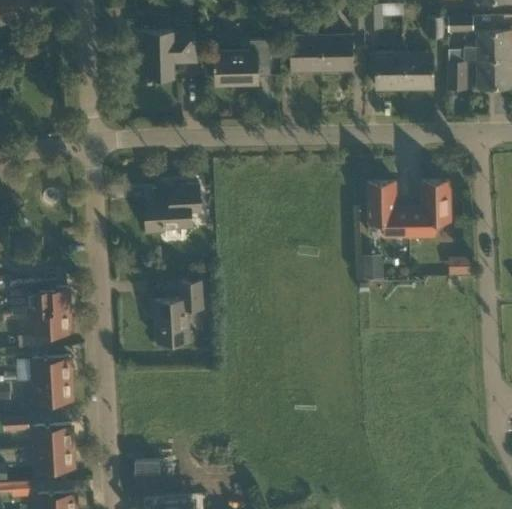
[(0,0),(0,17),(29,13),(27,0),(0,0)]
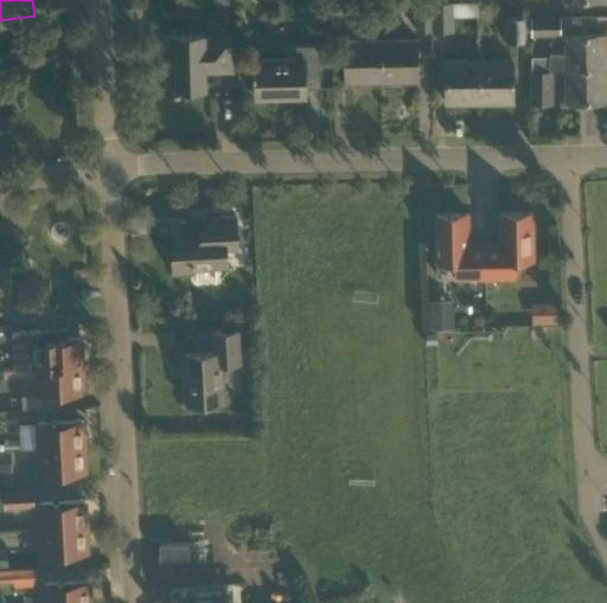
[(344,21),(345,4),(333,4),(333,21),(344,21)]
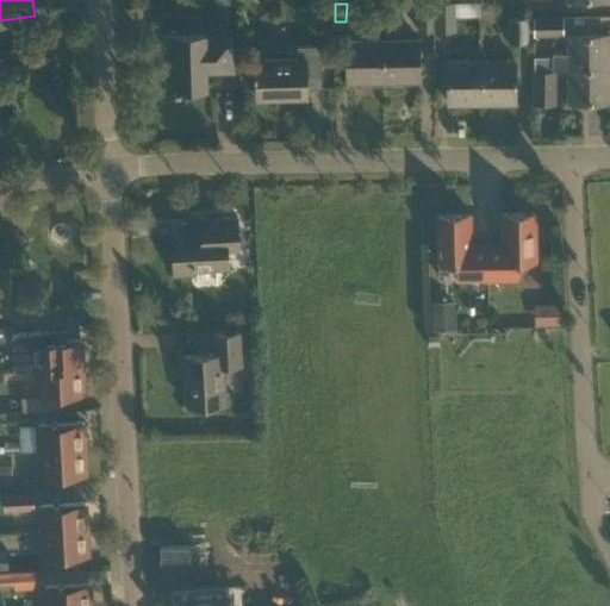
[(434,36),(434,26),(434,4),(417,4),(417,36),(434,36)]
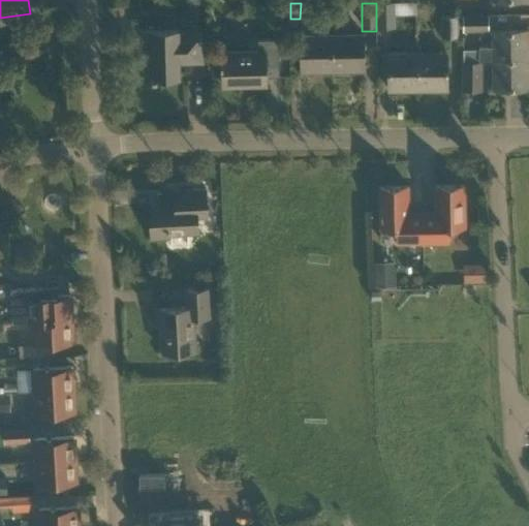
[(396,4),(377,4),(377,29),(396,29),(396,4)]
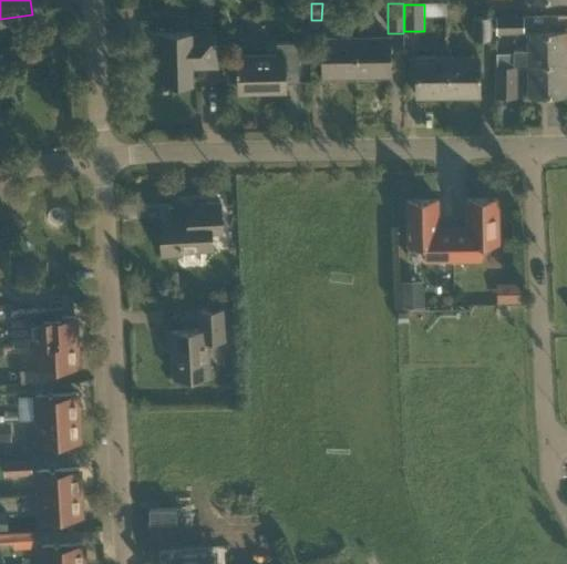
[(522,18),(496,18),(496,34),(522,34),(522,18)]
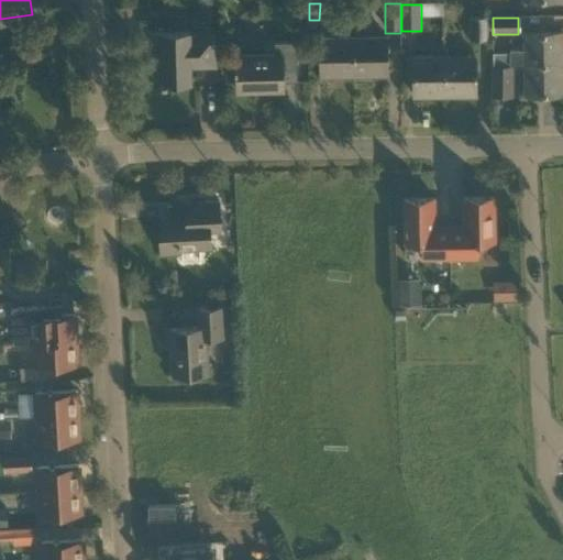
[(488,20),(468,20),(468,43),(488,43),(488,20)]
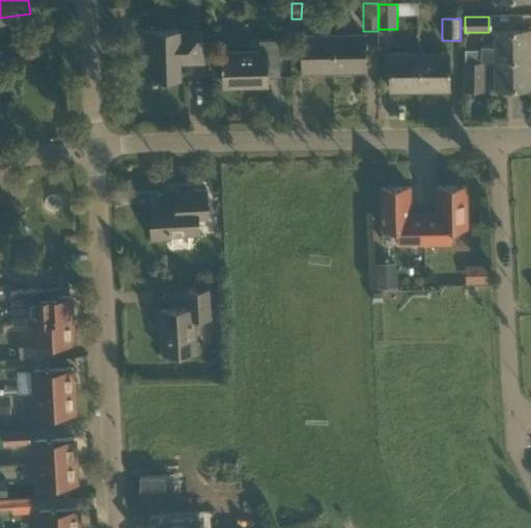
[(494,49),(481,49),(481,52),(481,62),(495,62),(530,61),(530,58),(530,32),(494,33),(494,49)]
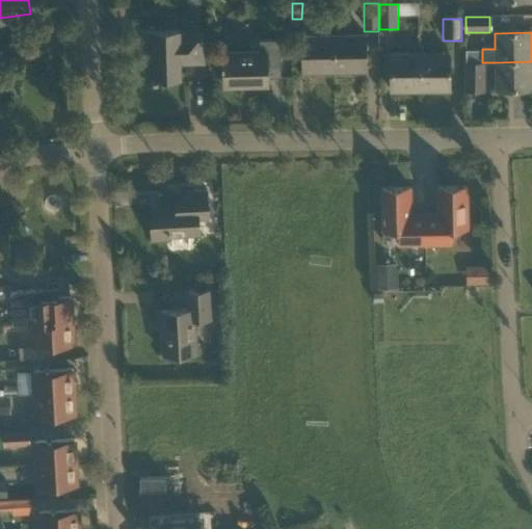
[(180,64),(203,64),(203,36),(179,37),(179,33),(145,34),(147,80),(180,79),(180,64)]
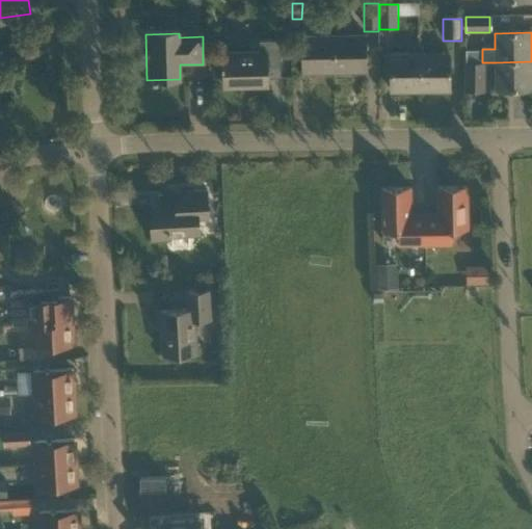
[(335,73),(334,37),(302,38),(303,74),(335,73)]
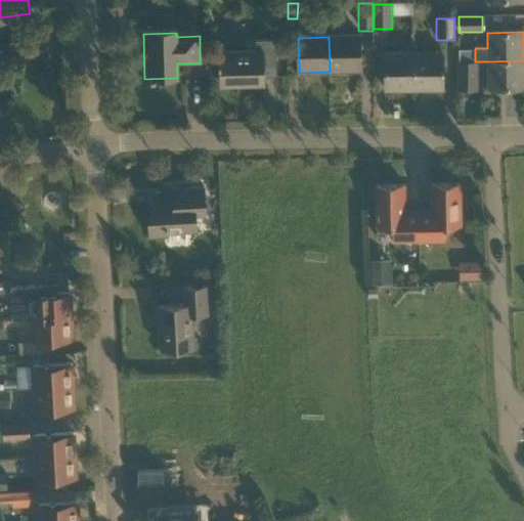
[(359,37),(329,37),(330,72),(360,72),(359,37)]
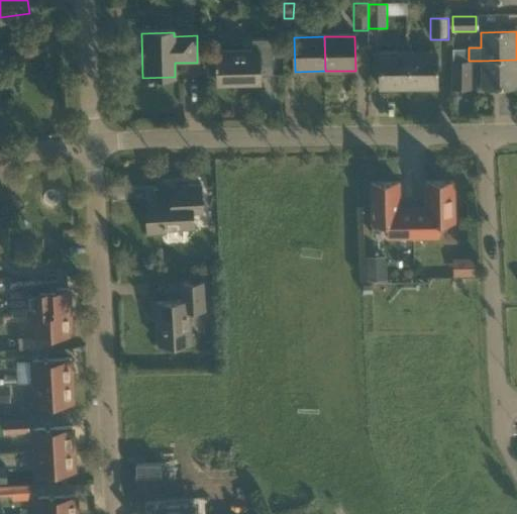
[(268,65),(273,65),(273,40),(252,40),(253,52),(217,53),(218,85),(260,84),(260,78),(268,78),(268,65)]
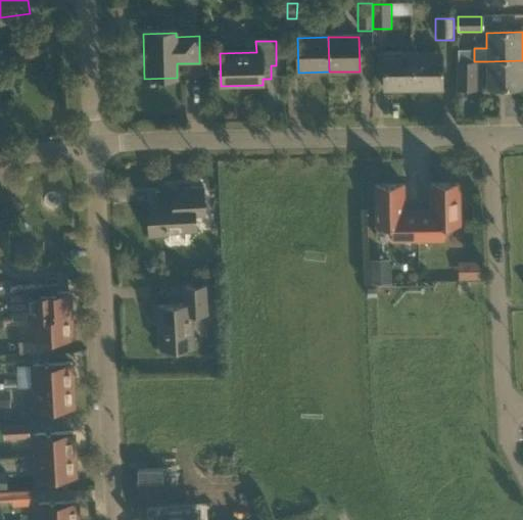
[(458,51),(458,62),(474,61),(474,51),(458,51)]
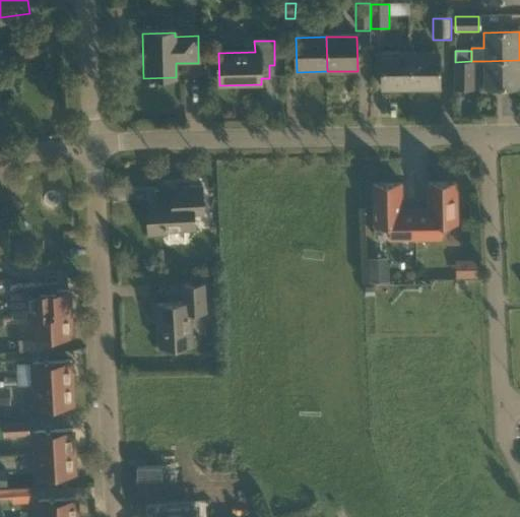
[(439,54),(410,55),(410,90),(439,90),(439,54)]
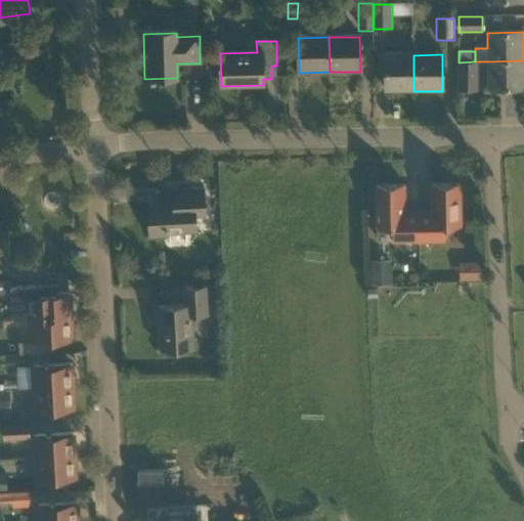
[(413,91),(413,55),(384,55),(385,92),(413,91)]
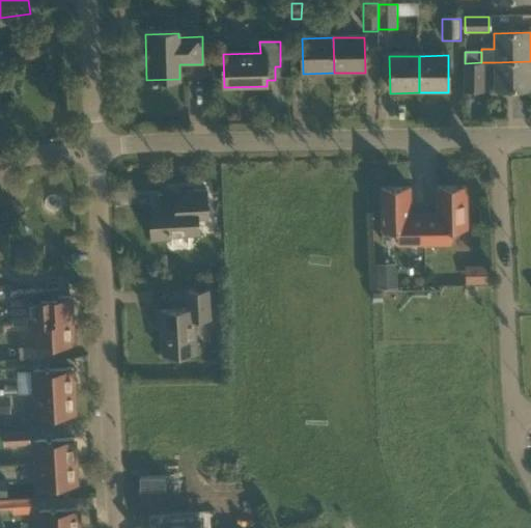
[(530,61),(495,62),(495,91),(530,90),(530,61)]
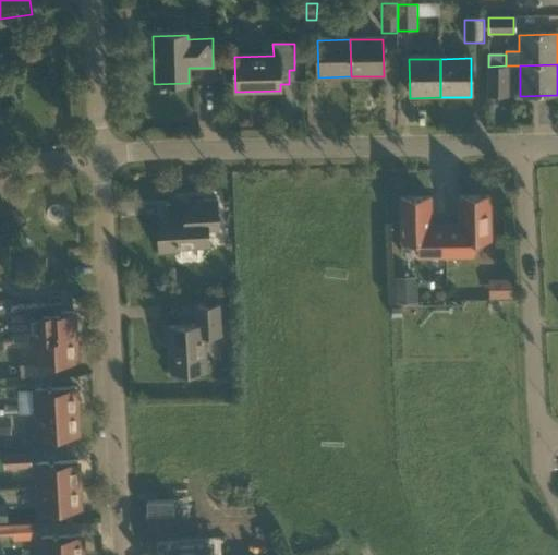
[(510,98),(509,67),(487,67),(487,98),(510,98)]
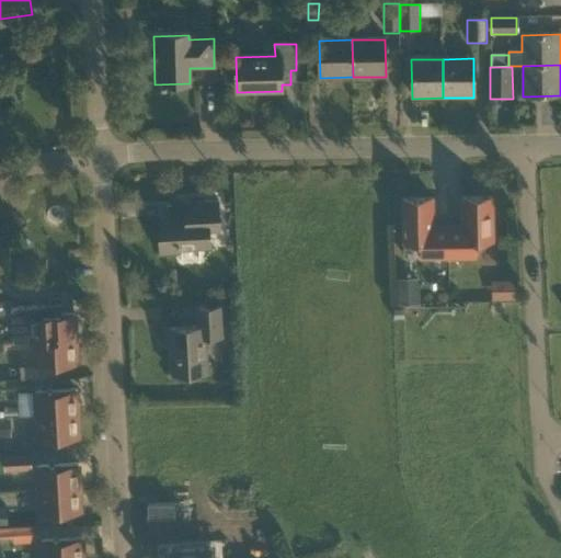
[(462,226),(448,226),(448,234),(448,260),(476,259),(476,242),(493,242),(492,198),(461,200),(462,226)]
